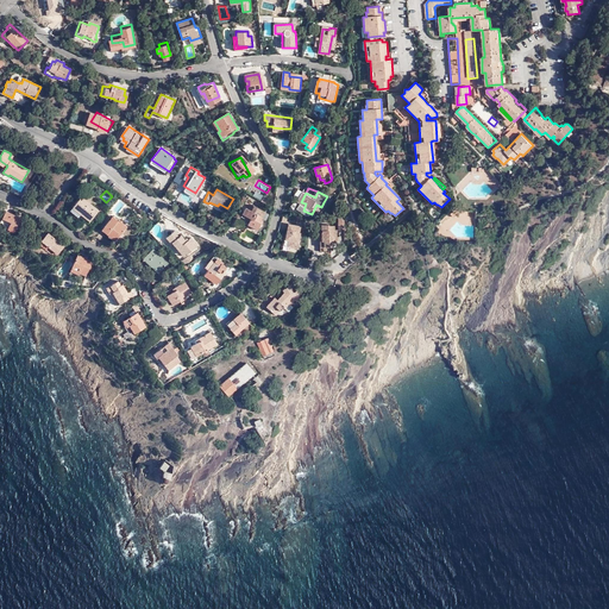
[(81,212),(89,218),(96,209),(80,196),(70,207),(80,213),(81,212)]
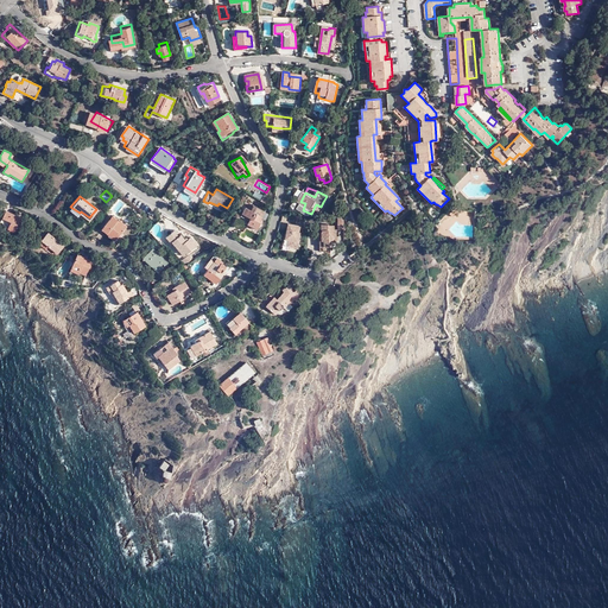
[(120,200),(113,209),(118,213),(125,203),(120,200)]
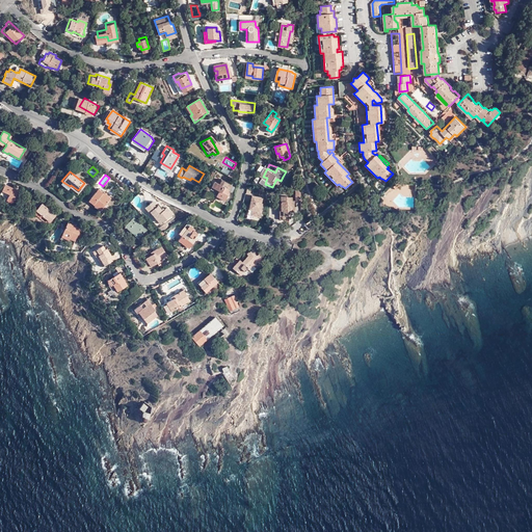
[(215,196),(225,202),(229,194),(228,193),(233,184),(224,180),(222,185),(215,182),(211,190),(216,193),(215,196)]
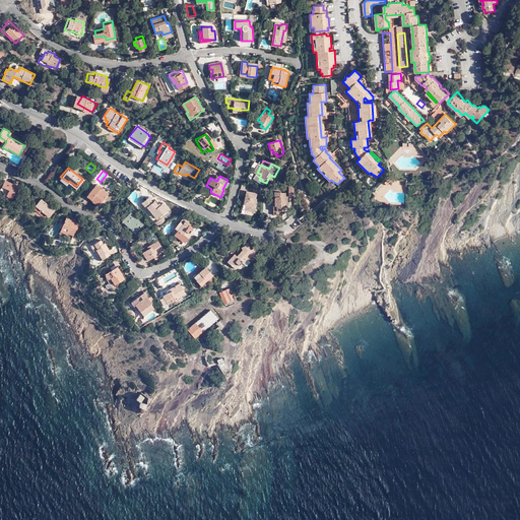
[(74,189),(76,186),(69,181),(68,182),(60,177),(59,179),(65,185),(66,184),(74,189)]
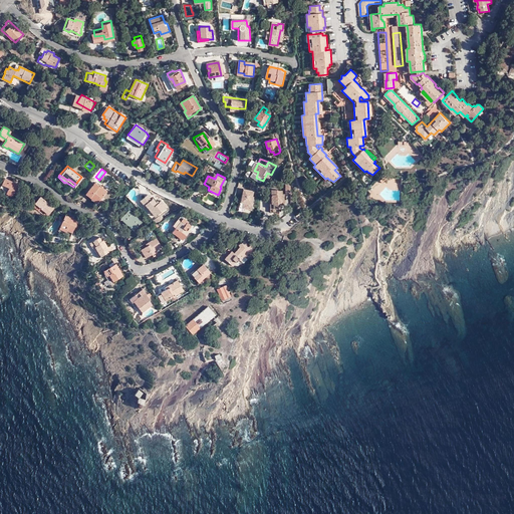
[(17,184),(5,178),(2,184),(11,189),(9,194),(12,195),(17,184)]
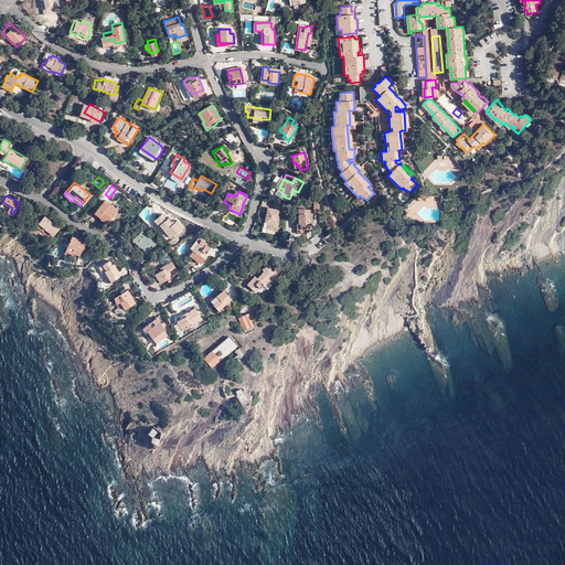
[(104,214),(110,220),(120,209),(108,199),(97,212),(102,216),(104,214)]
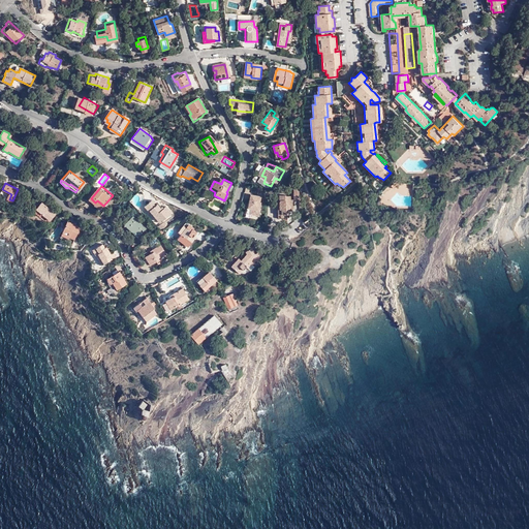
[(252,209),(251,214),(259,216),(260,210),(261,203),(260,201),(261,196),(251,194),(248,208),(252,209)]
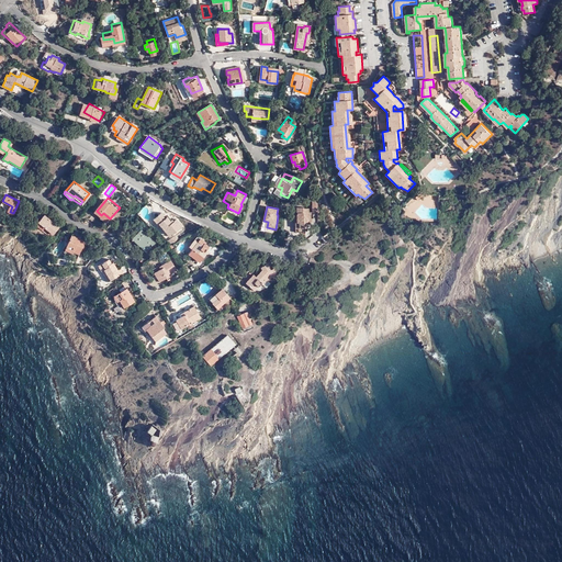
[(299,227),(294,227),(294,232),(305,232),(305,222),(311,222),(311,218),(311,212),(308,212),(308,208),(296,206),(296,215),(296,222),(298,222),(299,227)]
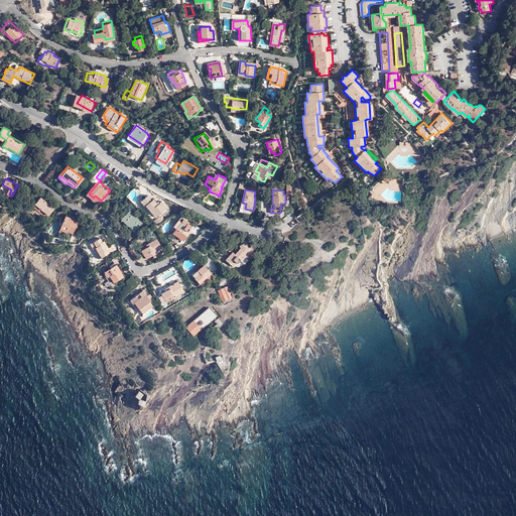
[(146,205),(152,213),(154,212),(158,216),(168,208),(162,201),(158,205),(154,199),(153,200),(149,195),(142,201),(145,206),(146,205)]
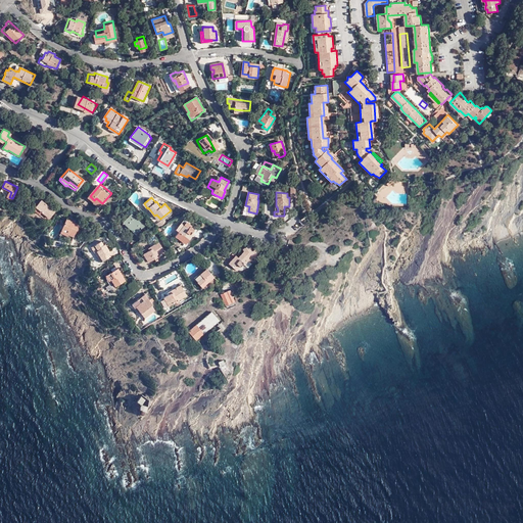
[(36,205),(41,210),(50,218),(56,210),(47,202),(46,204),(44,202),(45,201),(41,199),(36,205)]
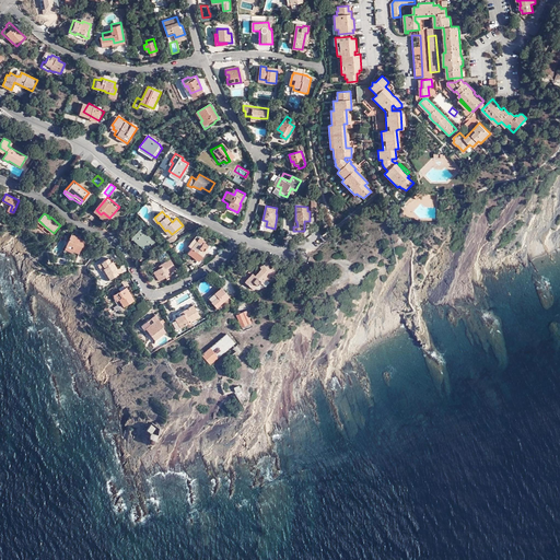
[(129,236),(143,247),(151,238),(137,226),(129,236)]
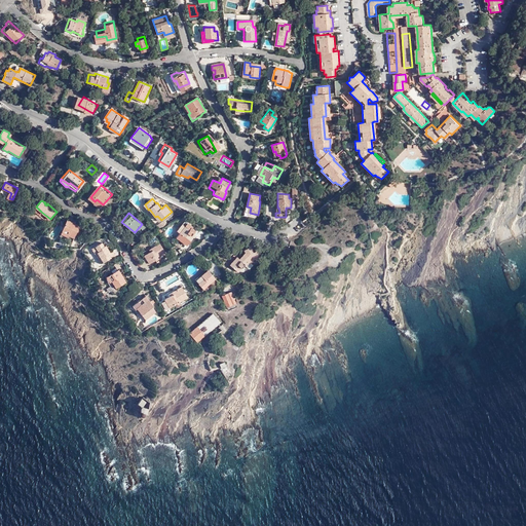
[(188,225),(189,224),(190,222),(184,219),(179,227),(181,228),(184,223),(188,225)]
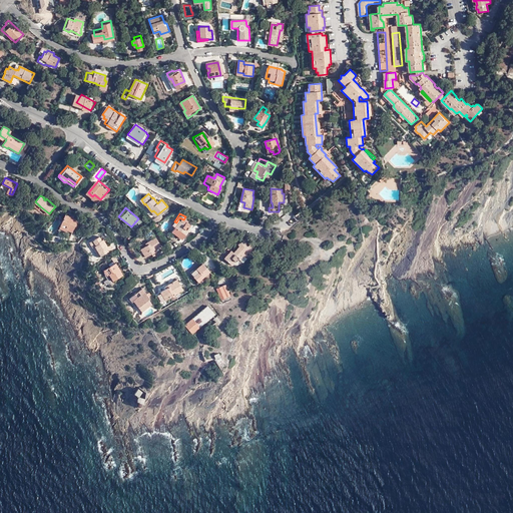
[(156,223),(164,217),(162,214),(154,220),(156,223)]
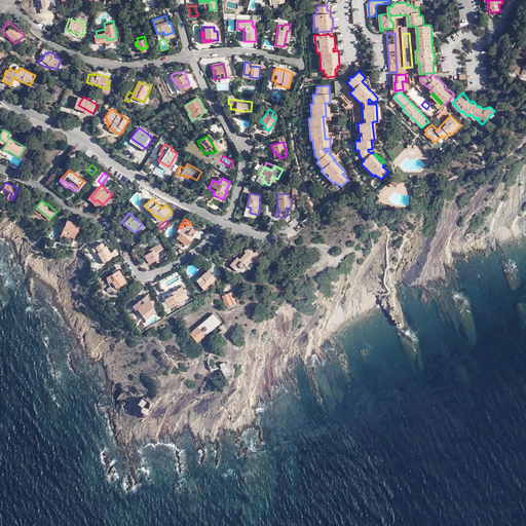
[(75,237),(80,226),(67,221),(62,233),(67,235),(68,233),(75,237)]
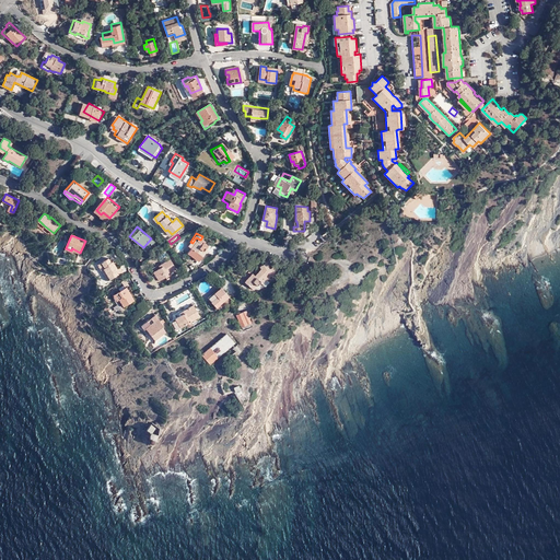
[(209,242),(201,238),(200,240),(196,237),(193,243),(187,251),(199,258),(209,242)]
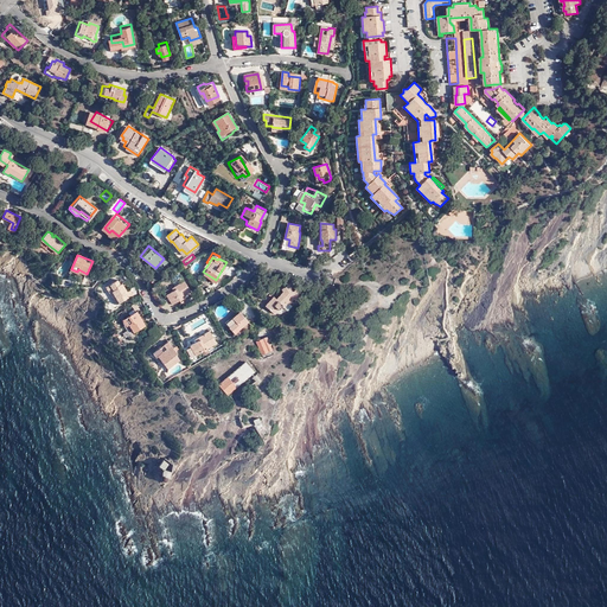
[(173,302),(191,291),(185,280),(176,286),(177,287),(166,293),(173,302)]
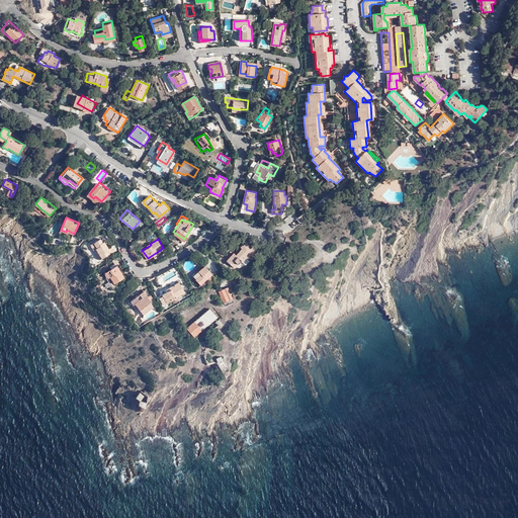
[(101,245),(100,243),(98,240),(88,246),(91,251),(93,250),(99,260),(111,252),(109,248),(106,249),(105,247),(102,249),(100,246),(101,245)]
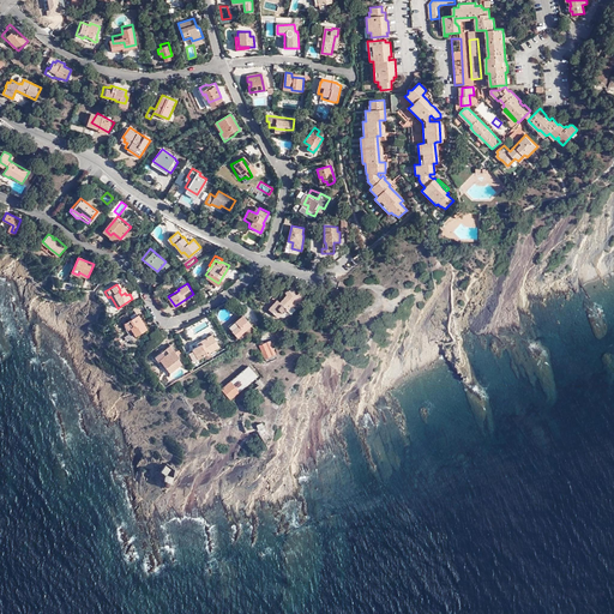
[(269,308),(276,315),(281,309),(283,311),(287,307),(289,309),(294,304),(296,305),(305,296),(301,293),(298,295),(290,287),(284,292),(287,294),(278,301),(277,300),(269,308)]
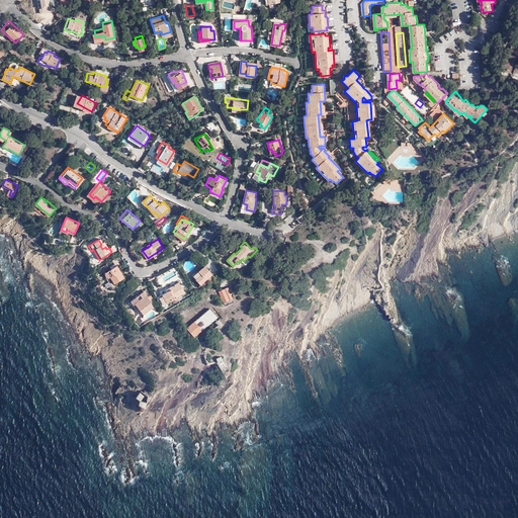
[(248,256),(244,261),(247,264),(252,259),(250,257),(248,256)]
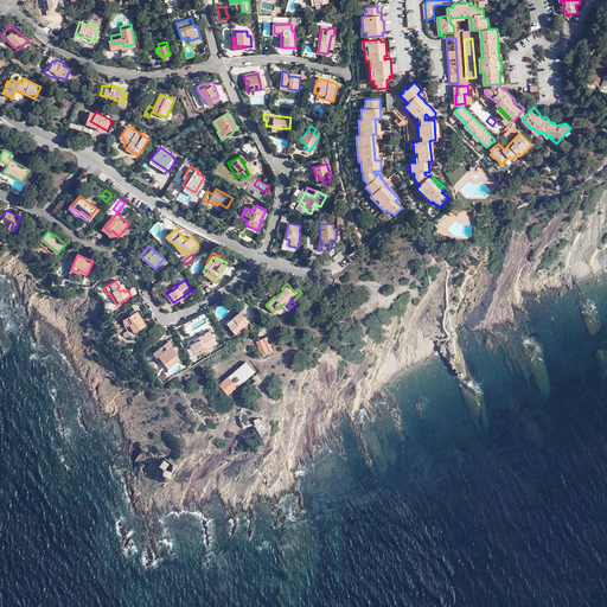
[(132,332),(142,325),(134,312),(121,320),(125,326),(127,325),(132,332)]
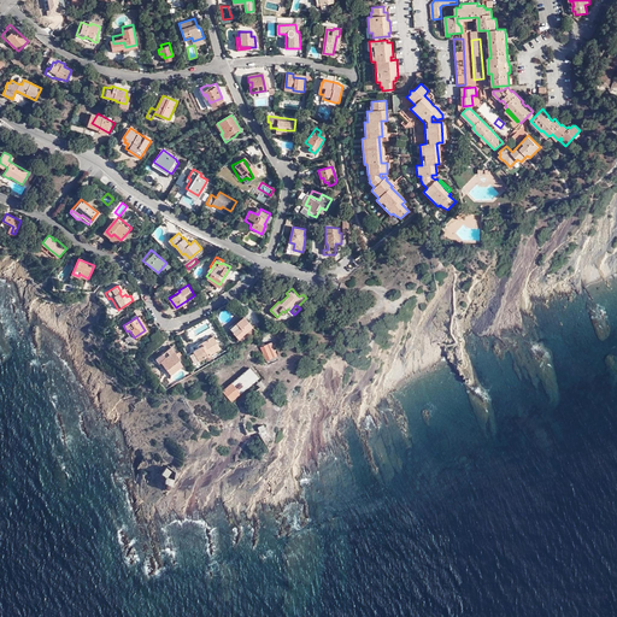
[(241,318),(236,323),(240,328),(233,334),(240,342),(248,335),(250,336),(256,331),(245,318),(242,319),(241,318)]
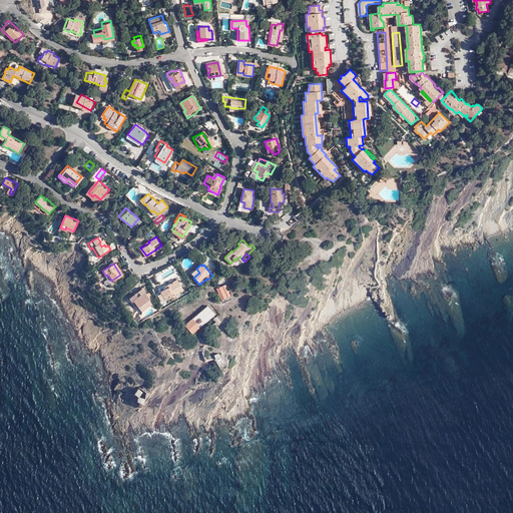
[(199,273),(196,269),(190,274),(193,278),(199,273)]
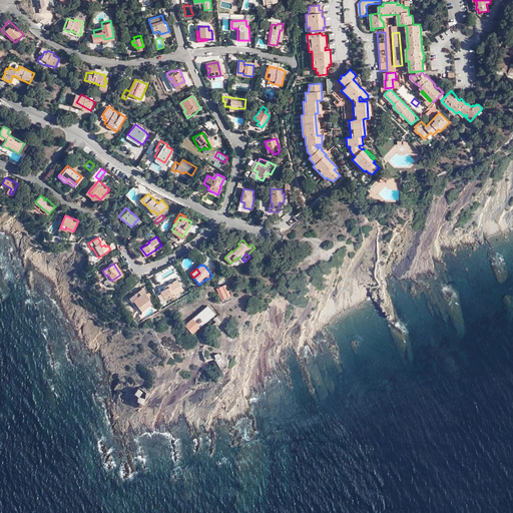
[(156,295),(162,303),(182,291),(176,281),(167,286),(169,288),(156,295)]
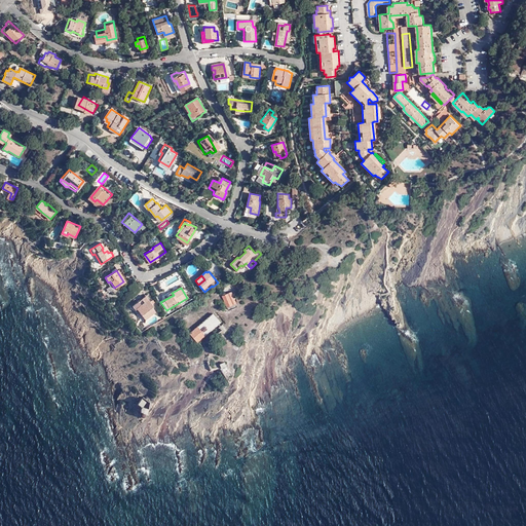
[(232,295),(231,293),(222,297),(227,308),(236,303),(234,299),(232,295)]
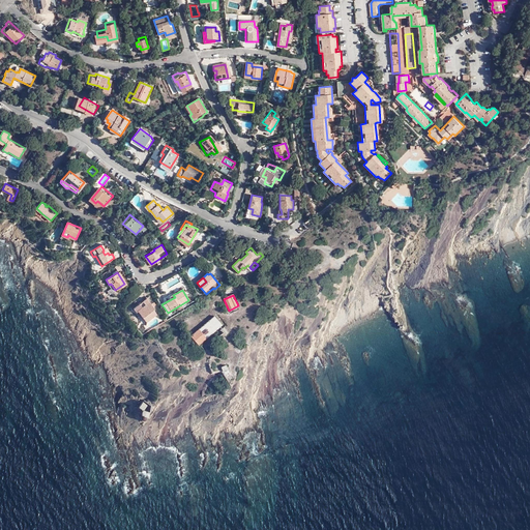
[(145,298),(131,308),(135,313),(137,312),(145,323),(155,315),(152,310),(153,308),(152,306),(150,304),(145,298)]
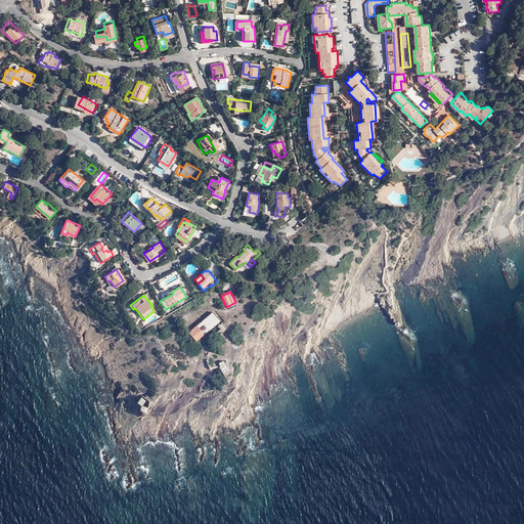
[(189,333),(198,342),(220,321),(212,312),(189,333)]
